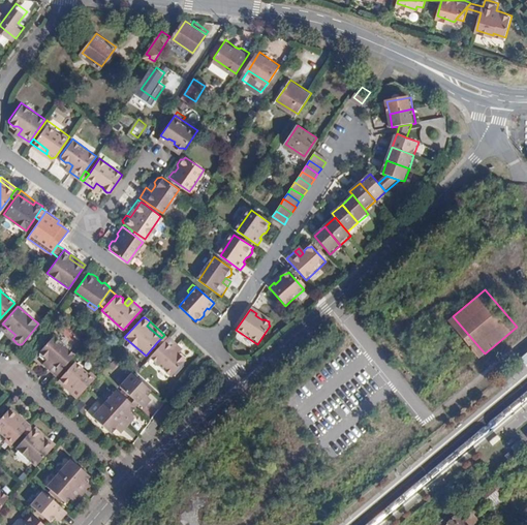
[(0,325),(0,328),(12,339),(16,335),(2,323),(0,325)]
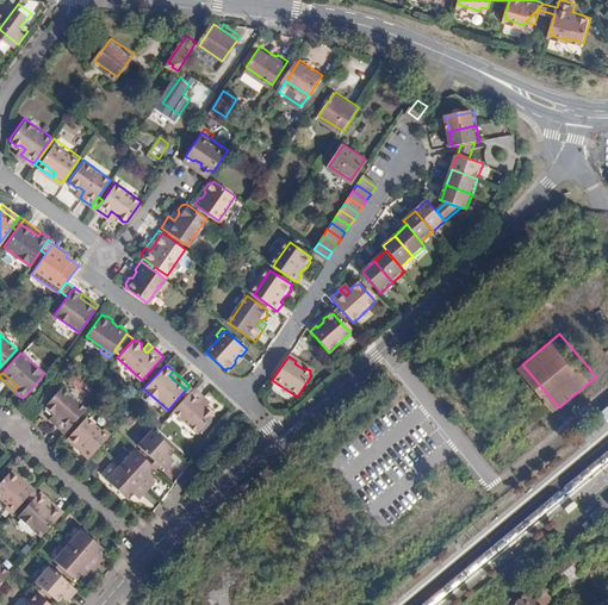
[(47,403),(47,409),(51,411),(54,411),(55,412),(60,416),(55,422),(66,431),(87,407),(63,386),(47,403)]
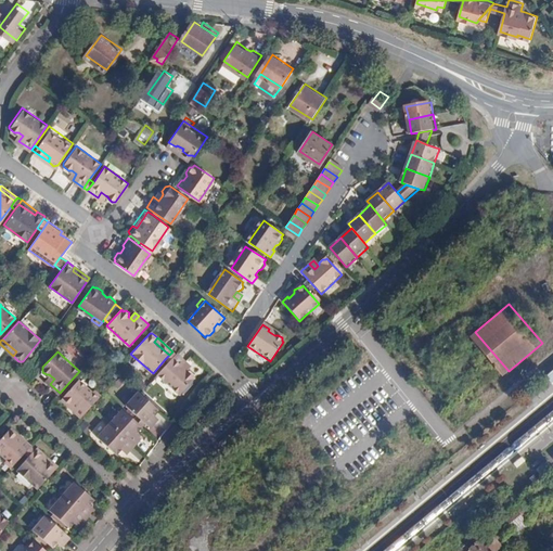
[(169,355),(165,359),(168,362),(176,354),(172,351),(169,355)]
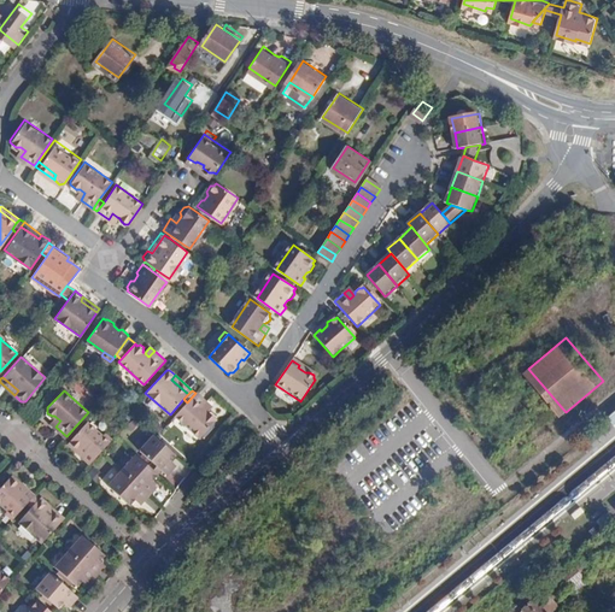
[(187,402),(175,416),(200,437),(216,421),(215,415),(212,412),(209,412),(208,412),(203,407),(208,400),(198,392),(195,393),(187,402)]
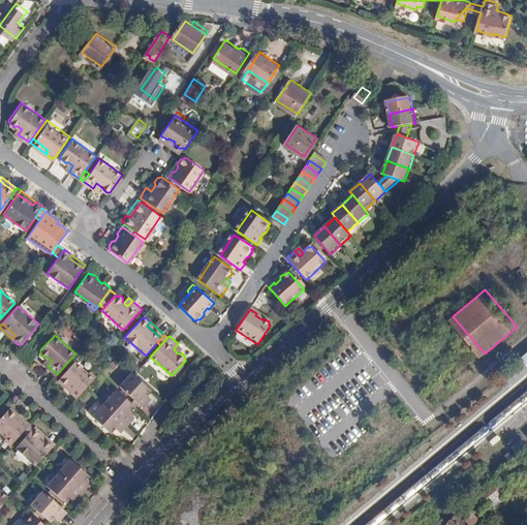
[(178,343),(174,349),(178,353),(183,348),(178,343)]
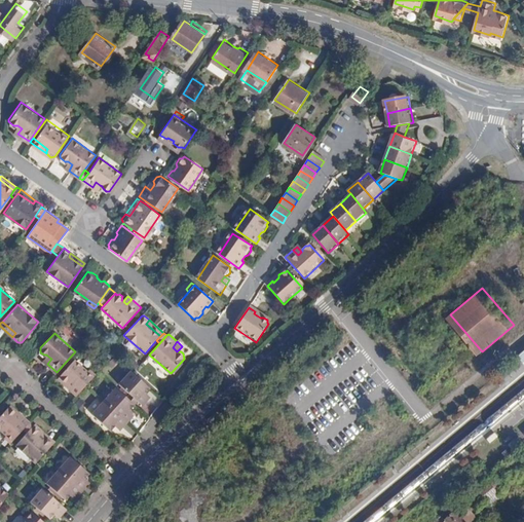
[(61,377),(61,380),(67,385),(69,384),(73,388),(72,389),(77,395),(94,376),(88,371),(75,360),(61,376),(61,377)]
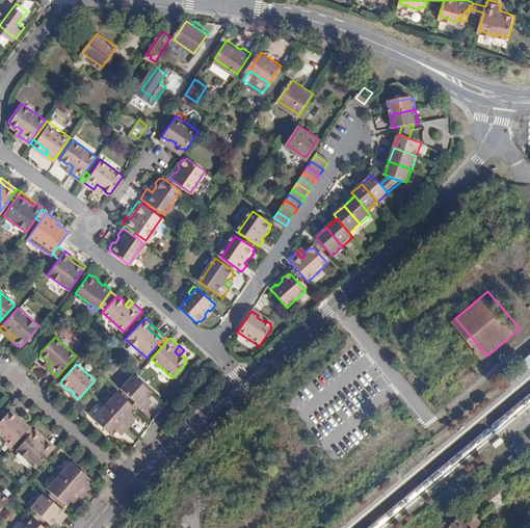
[(89,375),(95,380),(98,377),(91,372),(89,375)]
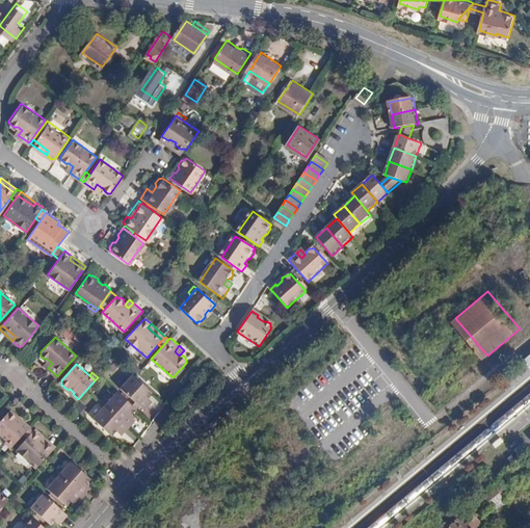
[(134,375),(122,389),(132,399),(140,406),(144,410),(150,404),(146,400),(148,398),(153,393),(135,376),(134,375)]
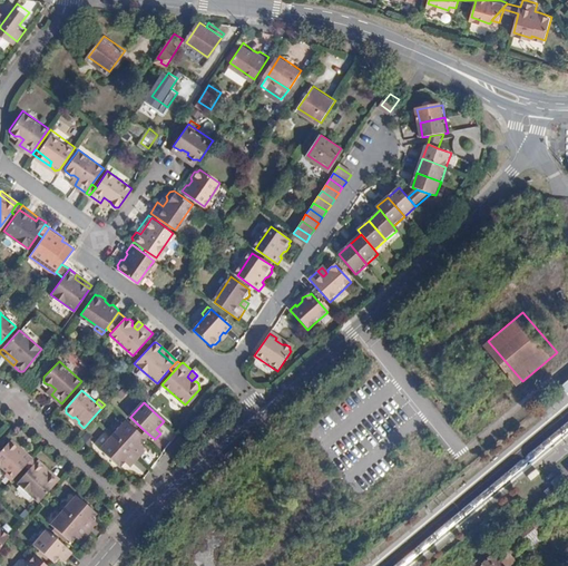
[(114,435),(138,457),(144,451),(140,447),(143,445),(148,439),(138,430),(127,420),(114,435)]
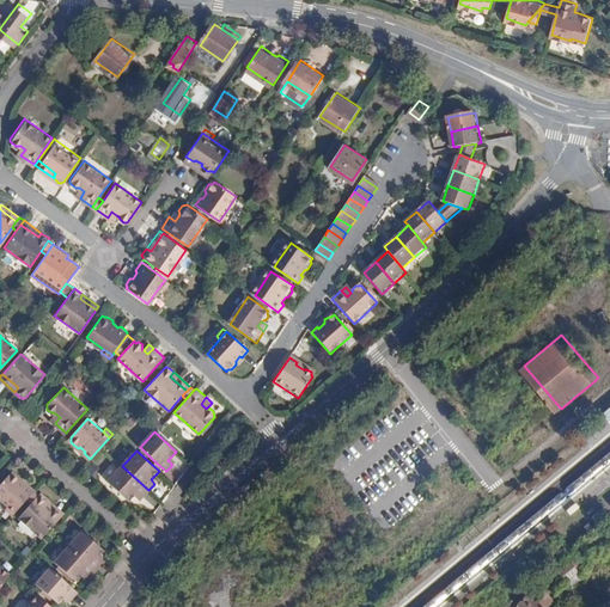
[(113,477),(121,461),(113,457),(104,472),(113,477)]
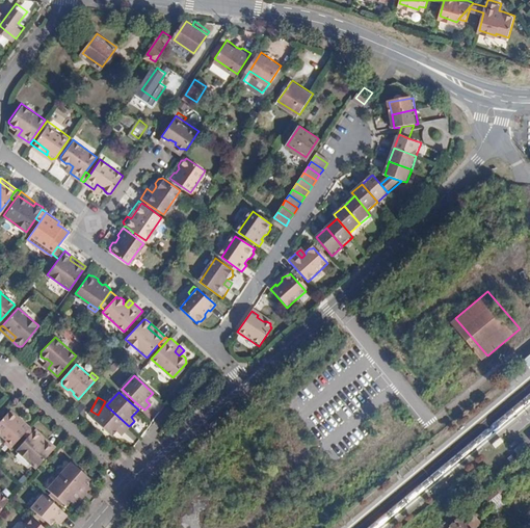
[(129,401),(138,410),(140,406),(132,399),(129,401)]
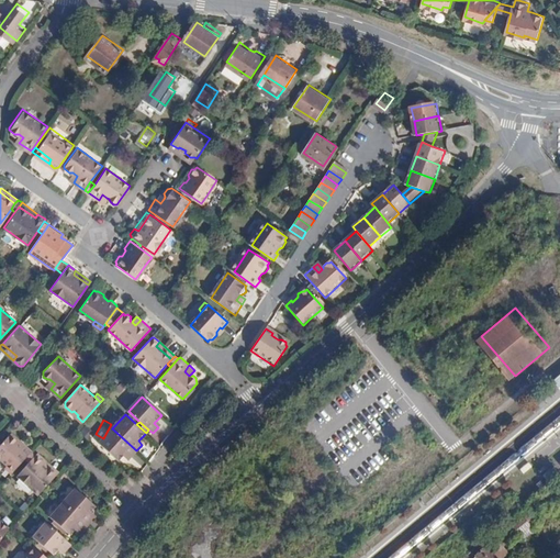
[(99,444),(120,461),(124,457),(127,453),(131,457),(136,450),(112,428),(99,444)]
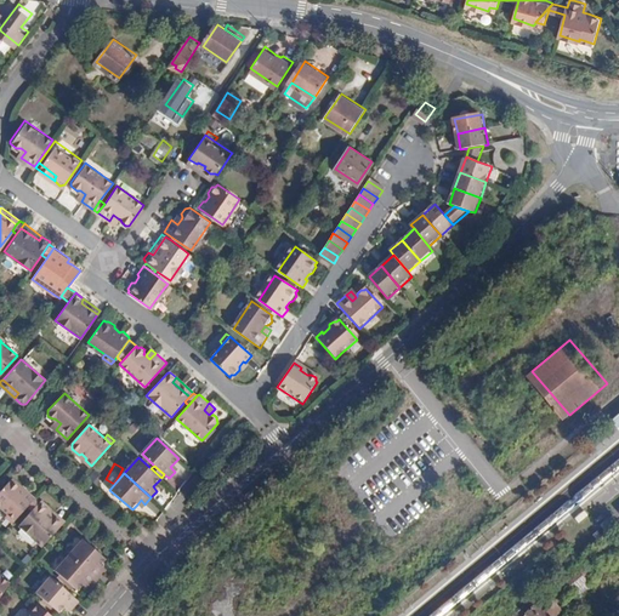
[(0,489),(0,505),(7,512),(15,519),(35,497),(27,491),(26,492),(22,488),(21,485),(16,480),(12,479),(11,478),(0,489)]
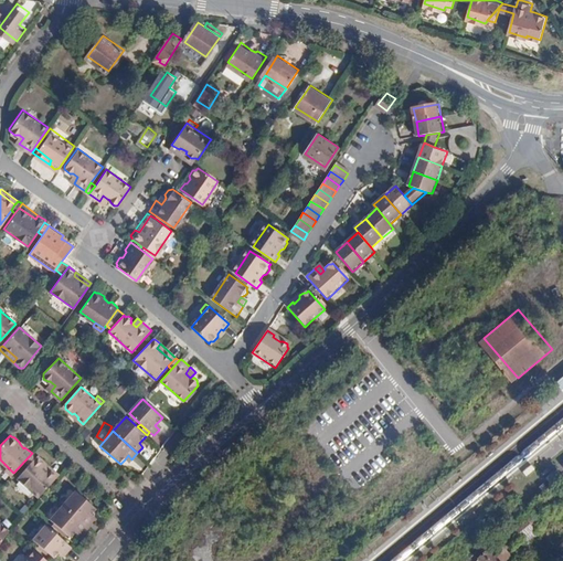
[(16,477),(38,497),(45,488),(56,477),(42,464),(44,462),(39,456),(34,456),(16,477)]
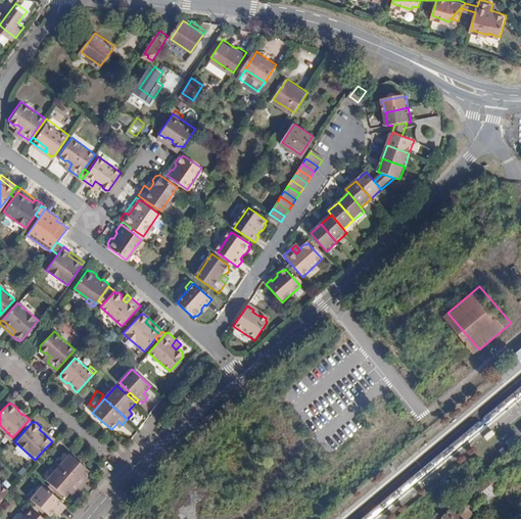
[(39,429),(52,441),(54,438),(41,427),(39,429)]
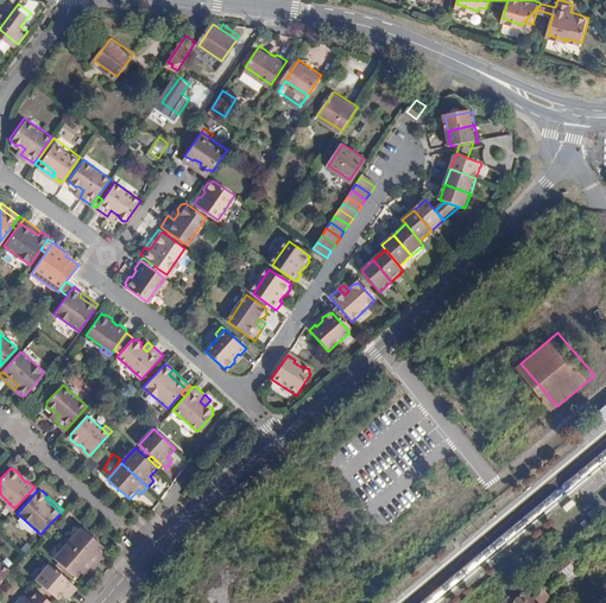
[(5,503),(12,512),(14,508),(7,501),(5,503)]
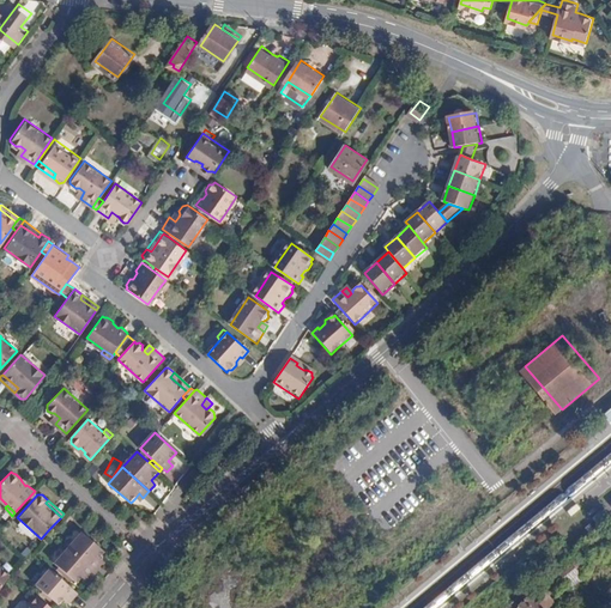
[(70,547),(97,571),(102,564),(98,560),(101,557),(106,552),(83,533),(70,547)]
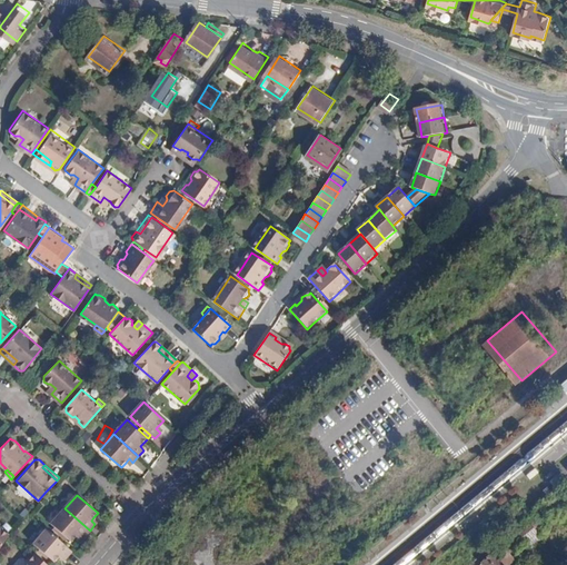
[(52,524),(71,541),(76,536),(79,533),(83,537),(90,531),(65,508),(52,524)]
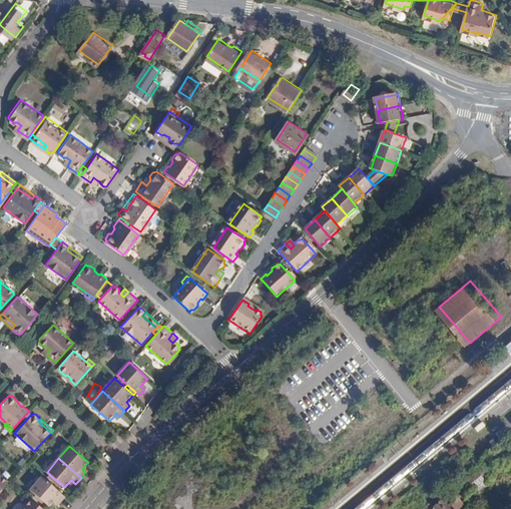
[(478,463),(489,476),(493,474),(481,460),(478,463)]
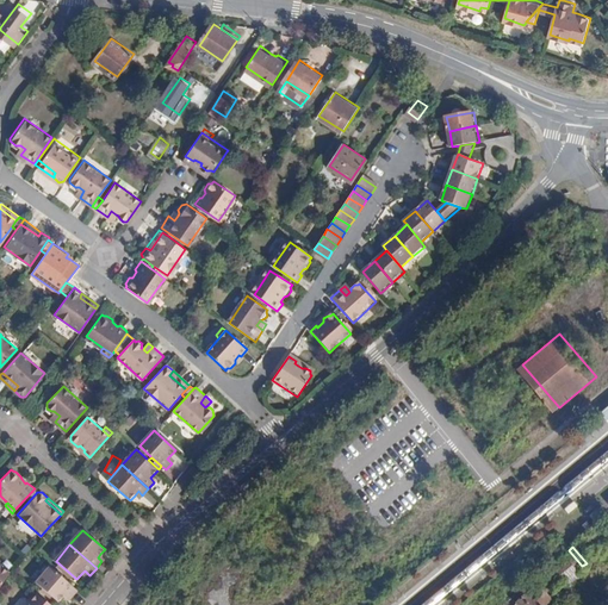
[(0,559),(0,585),(12,569),(13,568),(0,559)]
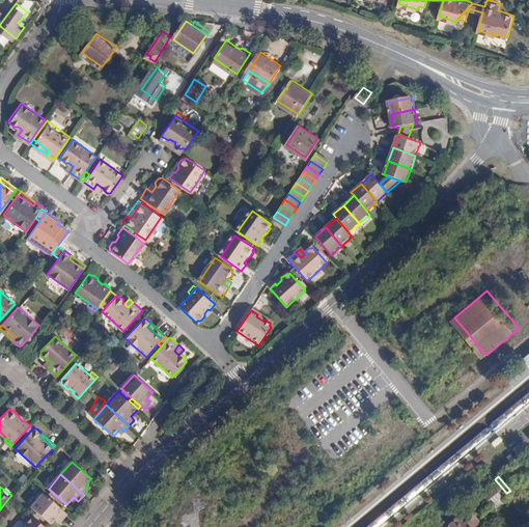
[(138,495),(145,501),(151,494),(144,488),(138,495)]
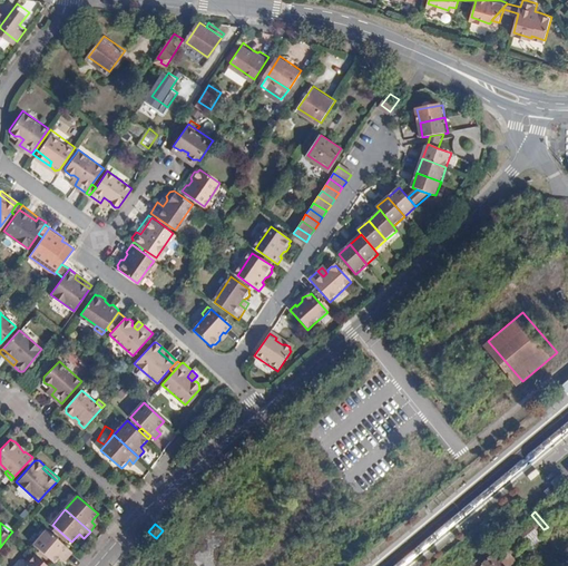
[(527,529),(535,540),(544,534),(536,524),(527,529)]
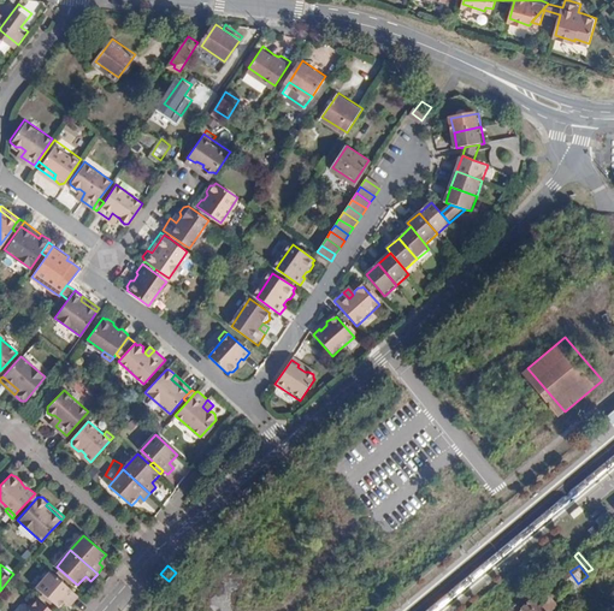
[(560,567),(536,587),(539,591),(549,583),(551,585),(565,573),(560,567)]
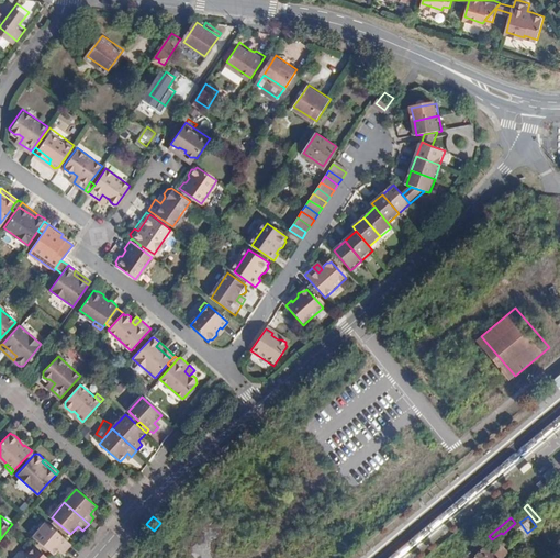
[(34,536),(53,554),(58,548),(60,546),(65,549),(71,543),(47,521),(34,536)]
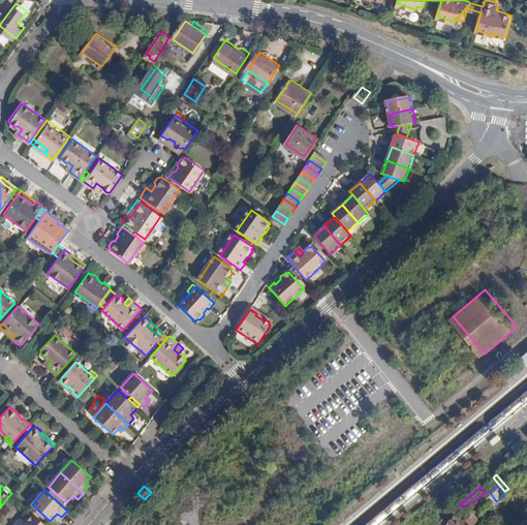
[(445,524),(470,524),(479,517),(471,507),(463,516),(461,515),(459,512),(445,524)]
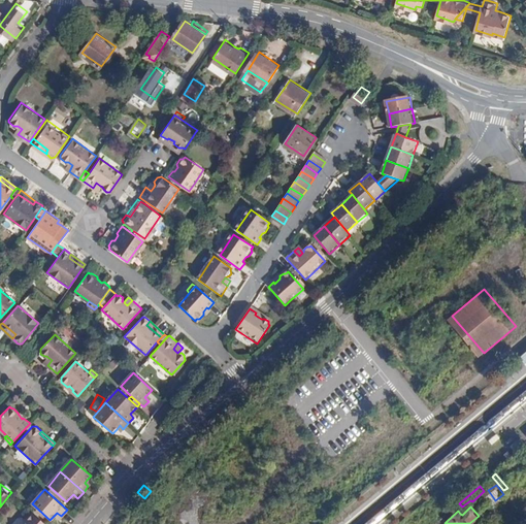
[(31,511),(25,518),(27,520),(33,513),(31,511)]
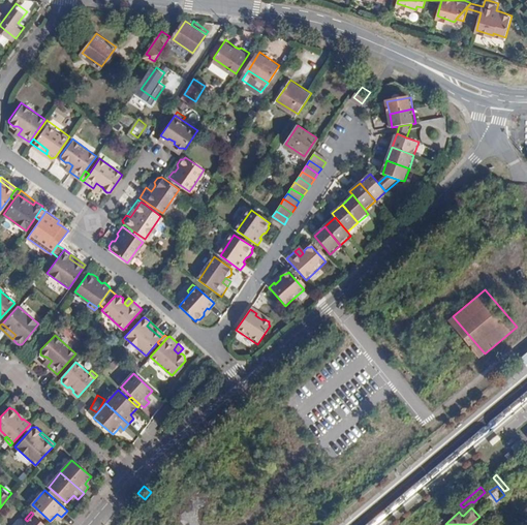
[(27,521),(23,524),(45,524),(33,514),(27,521)]
